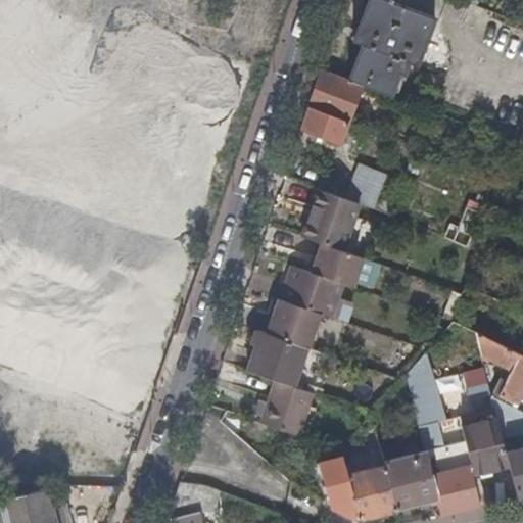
[(368,0),(353,41),(418,64),(435,17),(387,0),(368,0)]
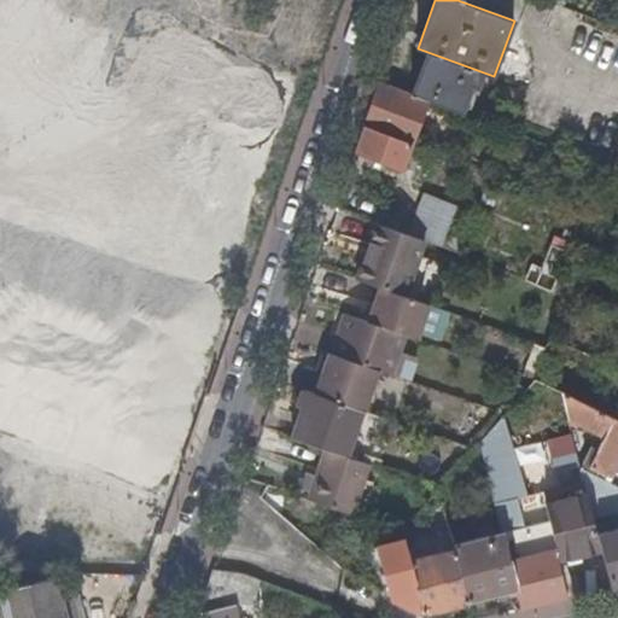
[(429,101),(461,114),(472,88),(478,89),(483,75),(493,79),(494,76),(418,48),(417,50),(426,54),(410,94),(429,101)]
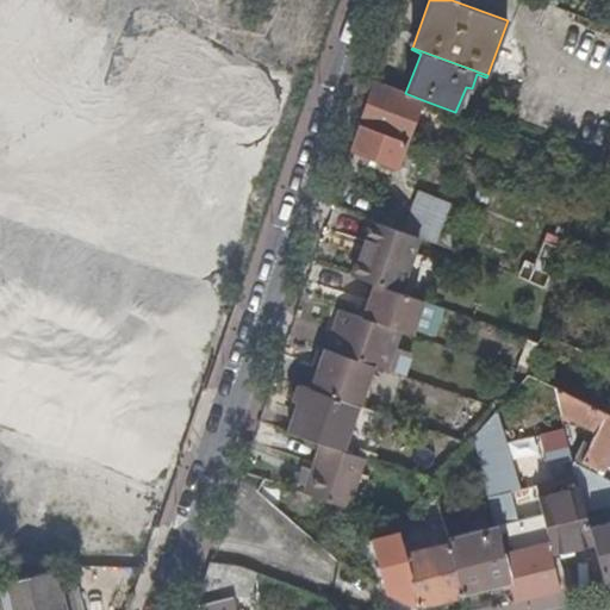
[(360,124),(406,142),(423,100),(405,93),(375,82),(360,124)]
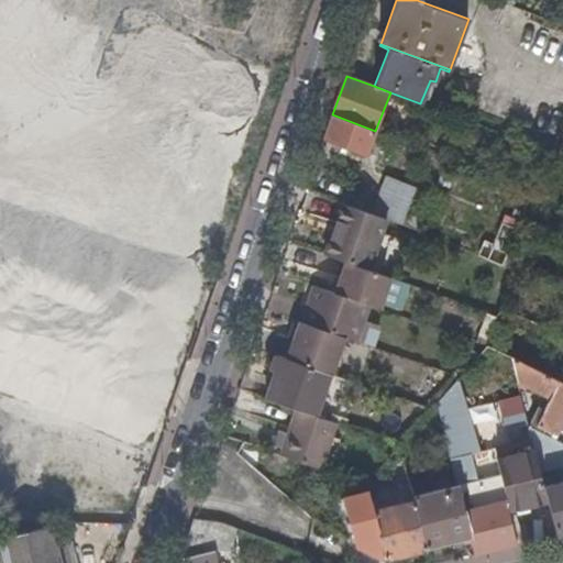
[(379,142),(383,134),(375,131),(332,114),(324,139),(366,154),(373,140),(379,142)]
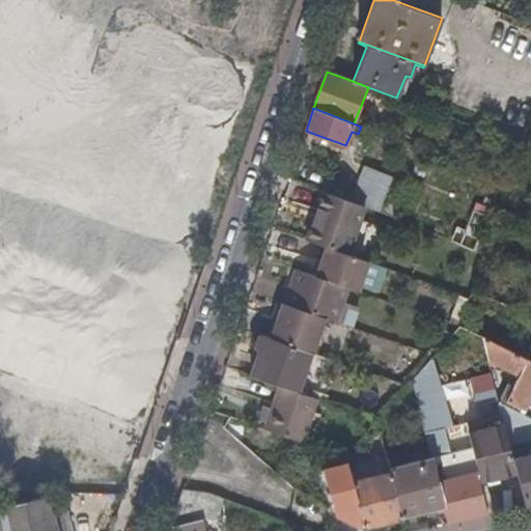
[(7,214),(28,167),(8,158),(0,176),(0,238),(10,215),(7,214)]
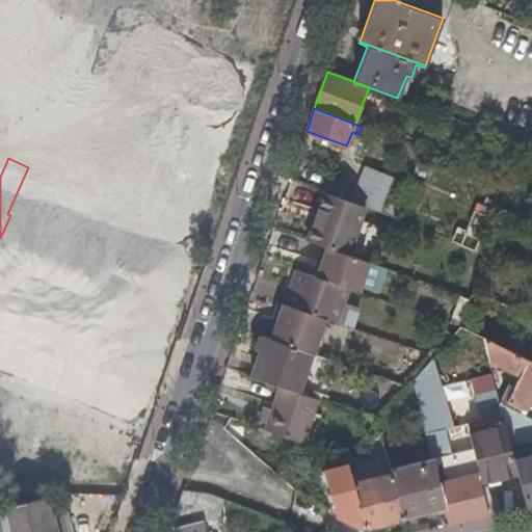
[(416,161),(411,174),(424,178),(428,165),(416,161)]
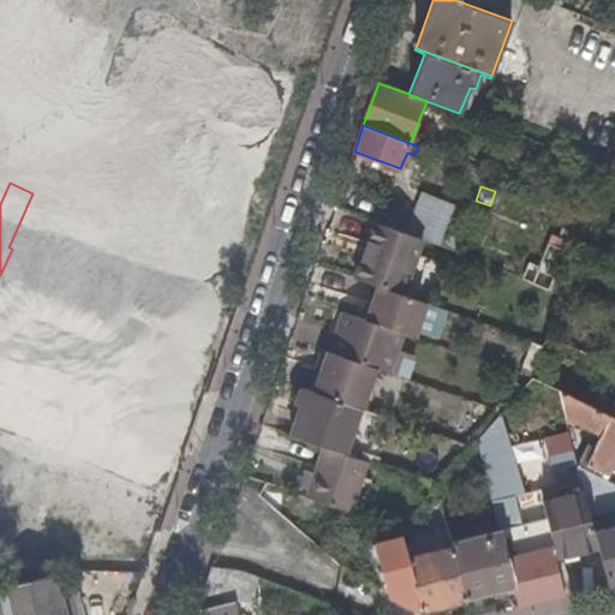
[(419,191),(453,204),(453,203),(421,190),(419,191)]
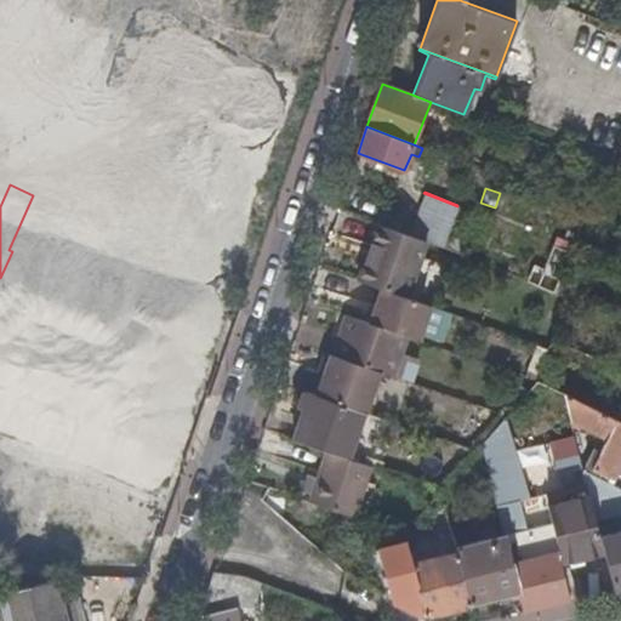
[(446,233),(457,206),(423,193),(410,228),(389,221),(388,226),(426,241),(440,248),(446,233)]
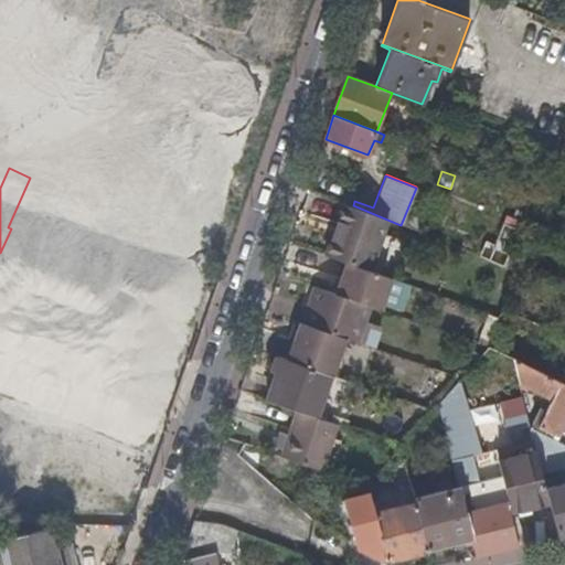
[(371,267),(387,220),(342,204),(337,222),(343,223),(338,241),(331,238),(327,253),(371,267)]
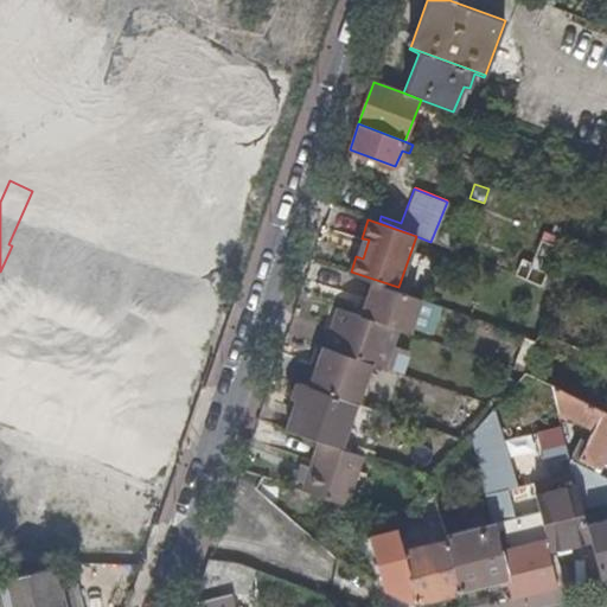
[(562,237),(566,228),(548,222),(544,231),(562,237)]
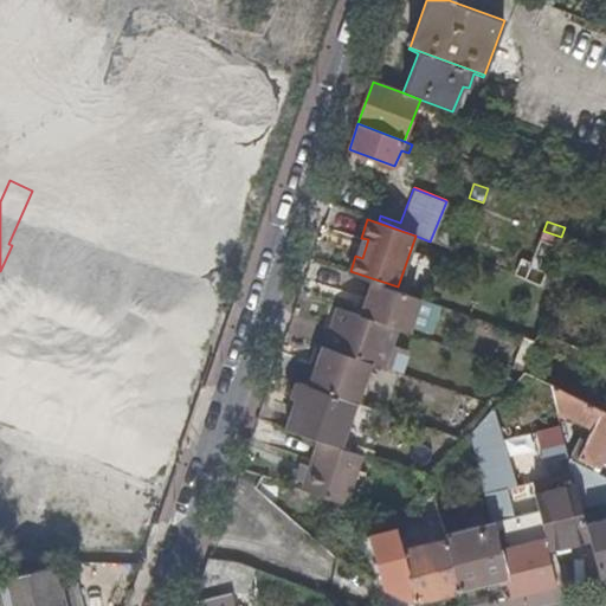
[(436,227),(430,242),(450,249),(455,236),(436,227)]
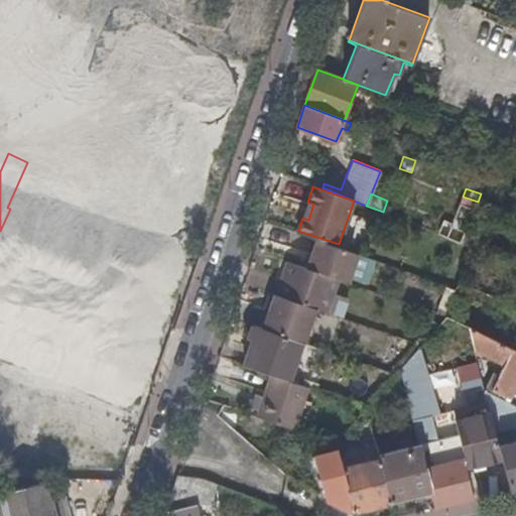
[(475,210),(478,202),(463,197),(458,195),(456,202),(461,204),(475,210)]
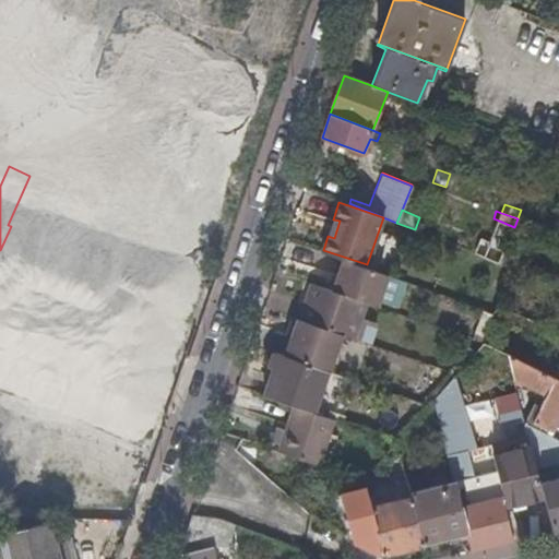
[(484,257),(499,221),(494,218),(490,217),(482,237),(478,236),(472,252),(484,257)]
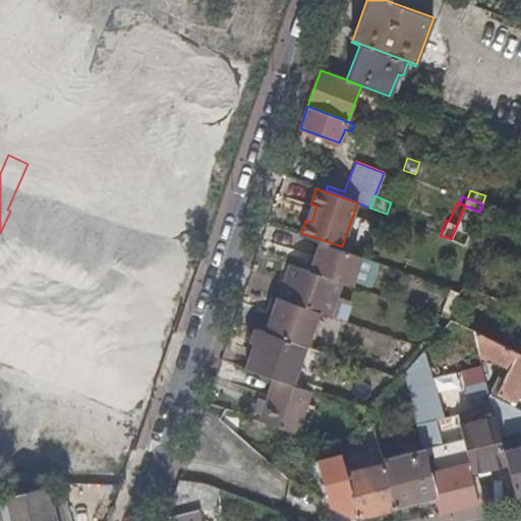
[(310,205),(305,220),(311,222),(316,206),(310,205)]
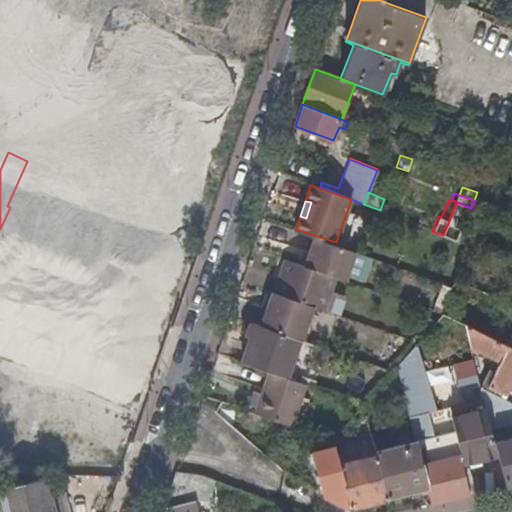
[(463,227),(471,208),(457,202),(443,235),(458,241),(463,227)]
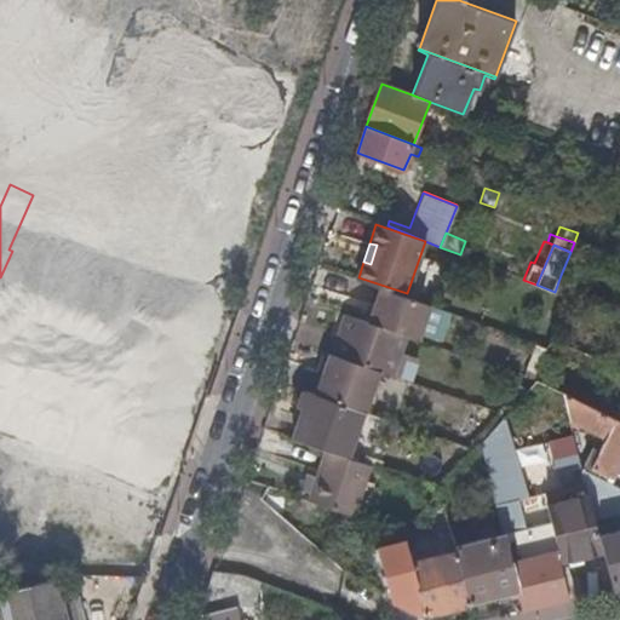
[(574,280),(561,275),(555,292),(567,297),(574,280)]
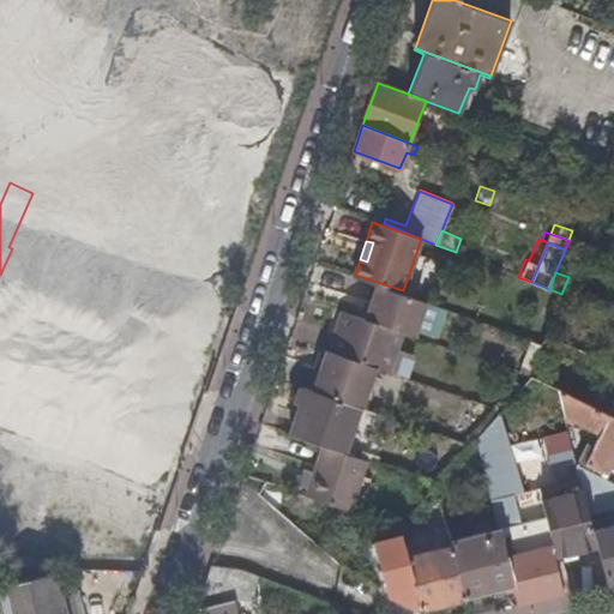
[(403,290),(355,275),(354,277),(378,284),(402,294),(403,290)]
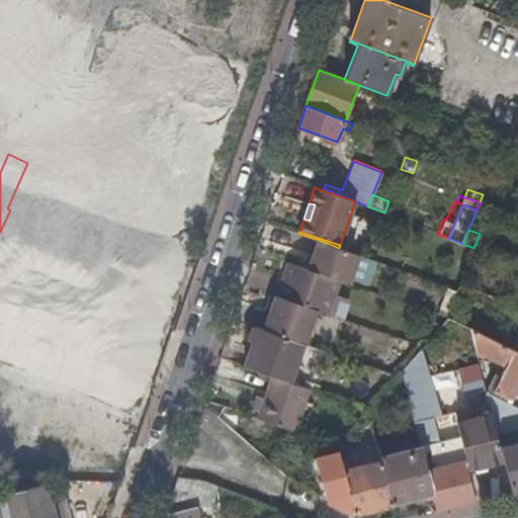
[(339,248),(319,240),(309,268),(341,279),(350,283),(360,255),(339,248)]
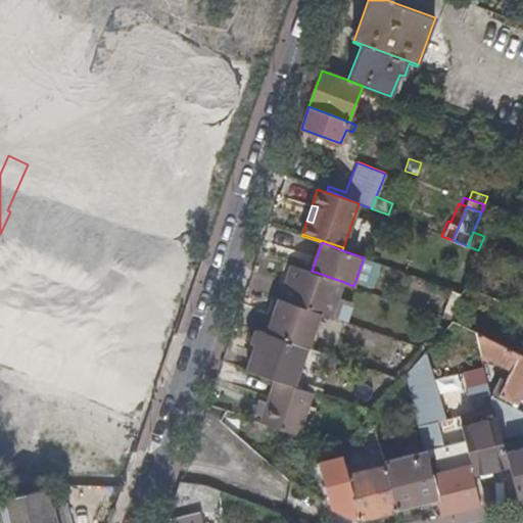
[(312,271),(293,264),(281,298),(321,312),(333,316),(344,282),(312,271)]
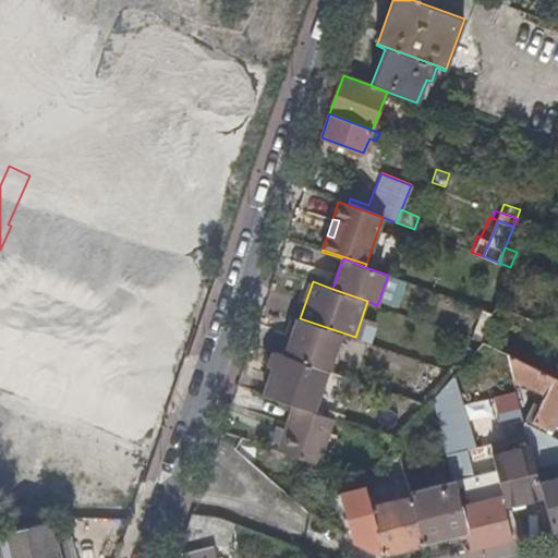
[(298,317),(284,354),(329,370),(342,332),(300,318),(298,317)]
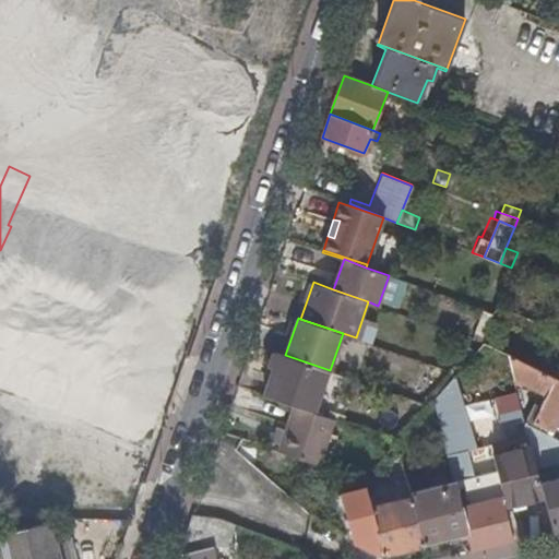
[(459,372),(477,353),(461,342),(452,370),(459,372)]
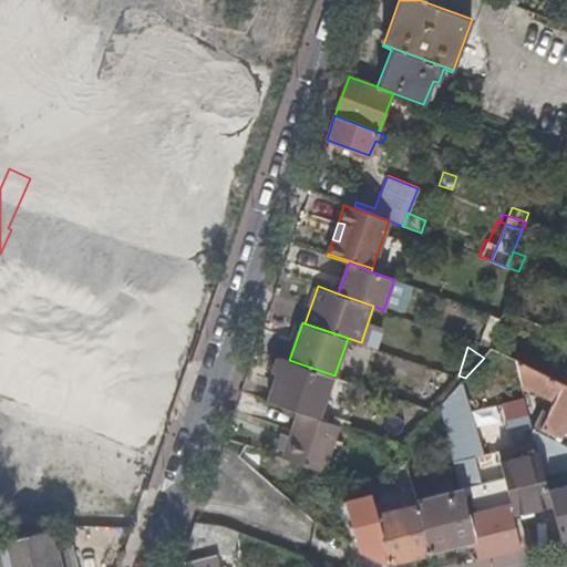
[(269,401),(299,411),(332,423),(334,416),(340,419),(353,382),(334,375),(289,360),(279,357),(274,372),(279,374),(269,401)]
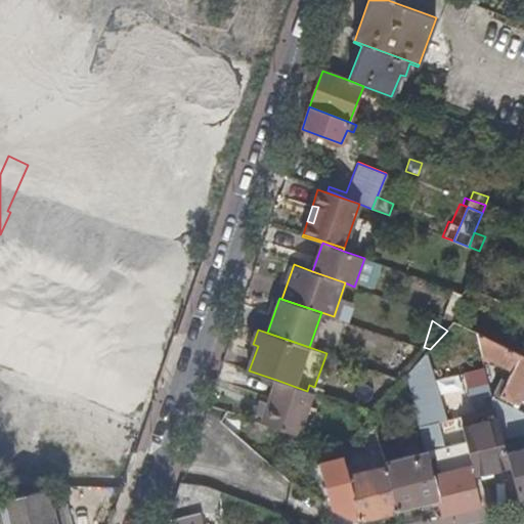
[(523,392),(523,355),(477,333),(482,354),(513,369),(510,374),(499,395),(518,404),(523,392)]
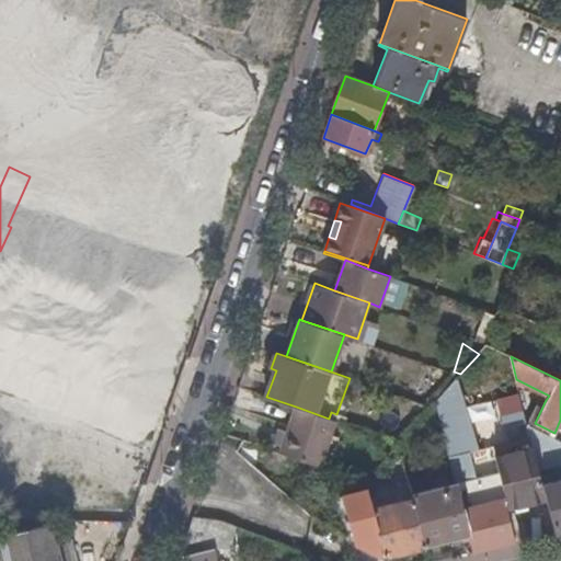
[(436,402),(456,483),(458,491),(477,487),(485,487),(501,483),(495,462),(474,468),(470,450),(473,449),(456,379),(436,402)]
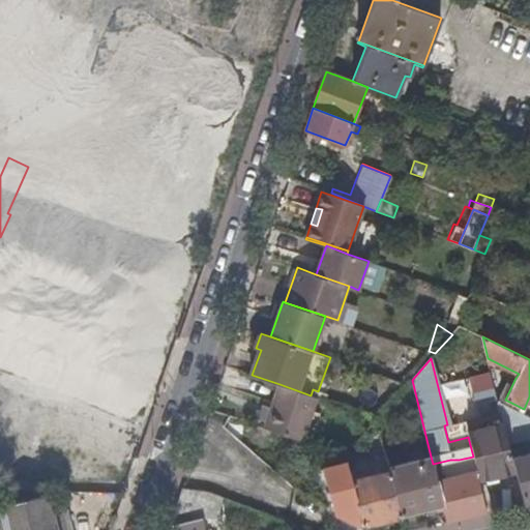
[(519,374),(488,358),(490,365),(516,378),(519,374)]
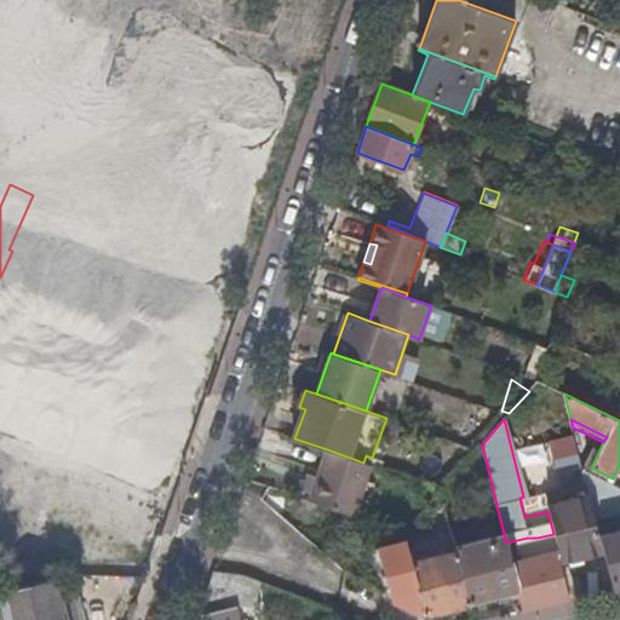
[(556,477),(580,468),(568,435),(544,445),(556,477)]
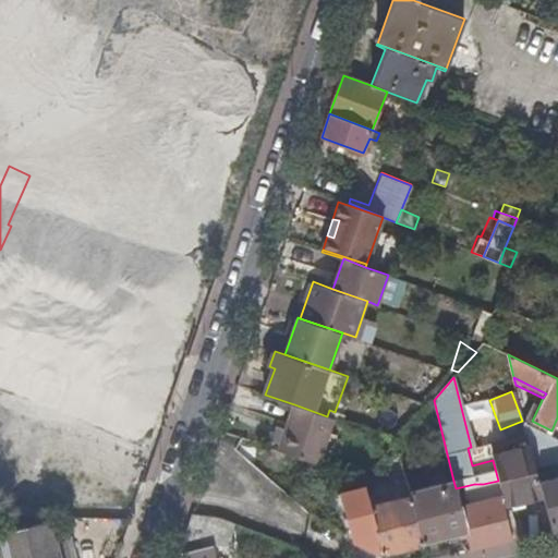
[(531,398),(526,409),(530,413),(536,401),(531,398)]
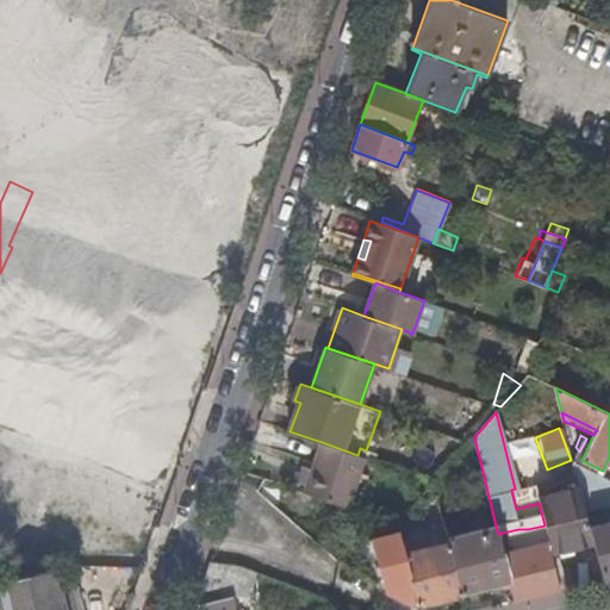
[(322,442),(304,491),(347,506),(365,458),(358,455),(322,442)]
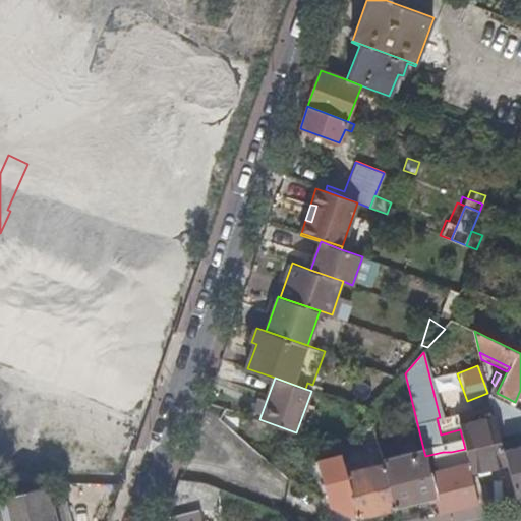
[(466,455),(469,468),(506,459),(504,448),(495,412),(458,421),(460,429),(465,449),(466,455)]
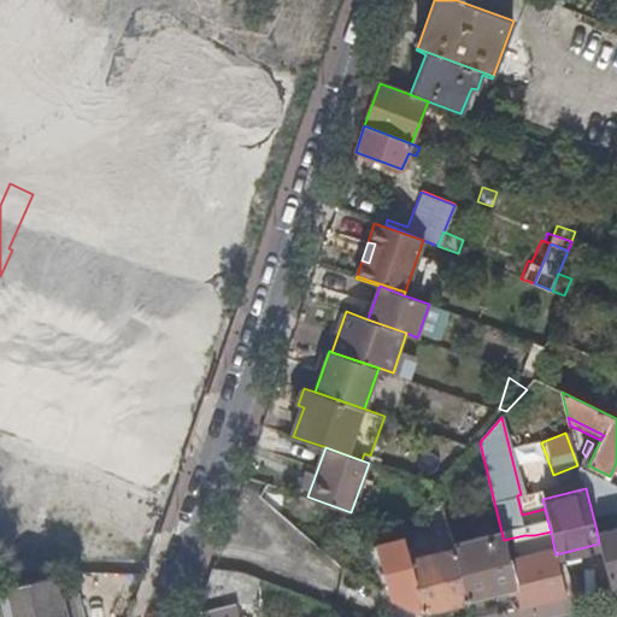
[(599,544),(610,585),(616,582),(616,526),(597,530),(599,544)]
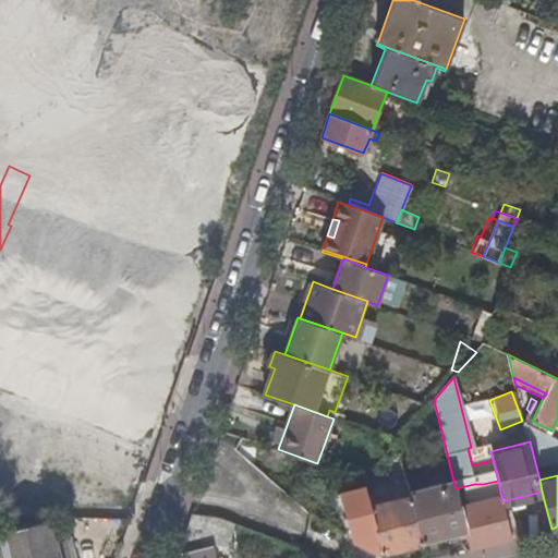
[(413,496),(424,543),(466,533),(456,488),(453,481),(412,490),(413,496)]
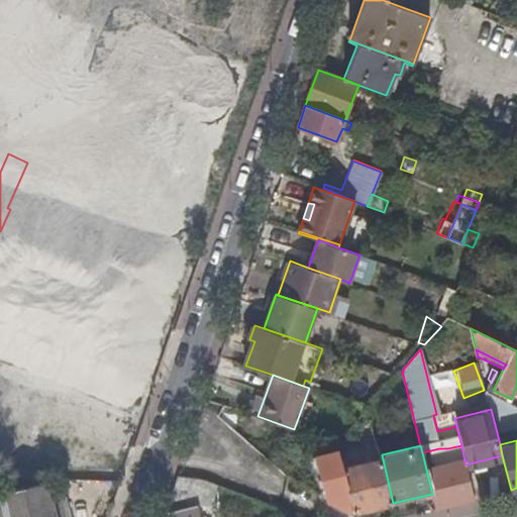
[(432,494),(435,508),(475,499),(466,464),(462,451),(455,452),(456,459),(442,462),(439,448),(422,452),(432,494)]
